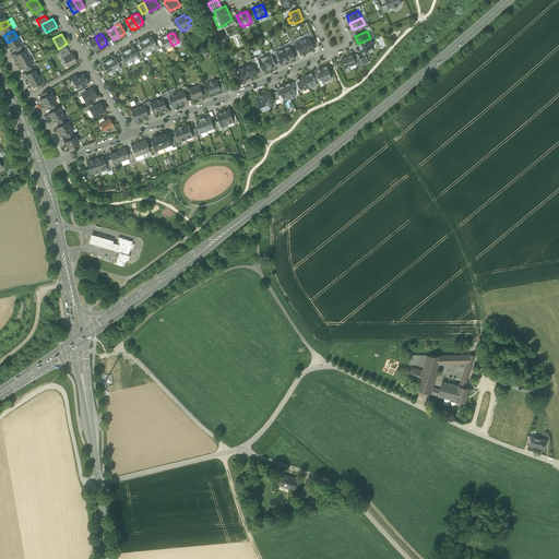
[(171,46),(173,46),(167,35),(163,37),(163,38),(161,39),(164,45),(166,49),(171,46)]
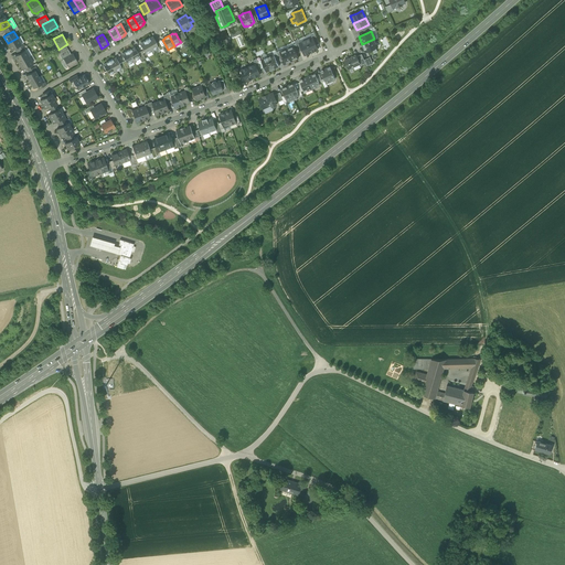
[(152,36),(147,40),(152,51),(159,48),(157,43),(152,36)]
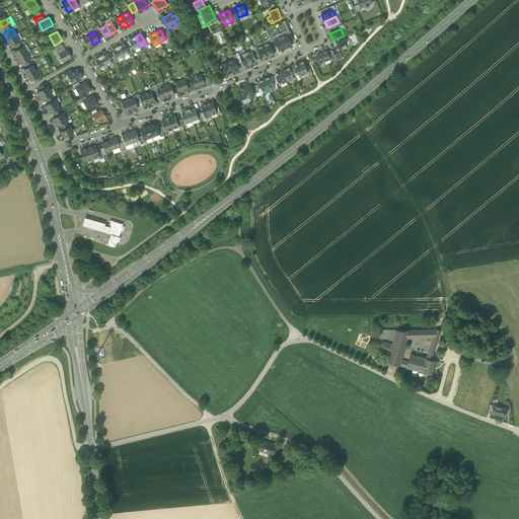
[(19,41),(16,34),(7,40),(10,46),(13,45),(15,44),(19,41)]
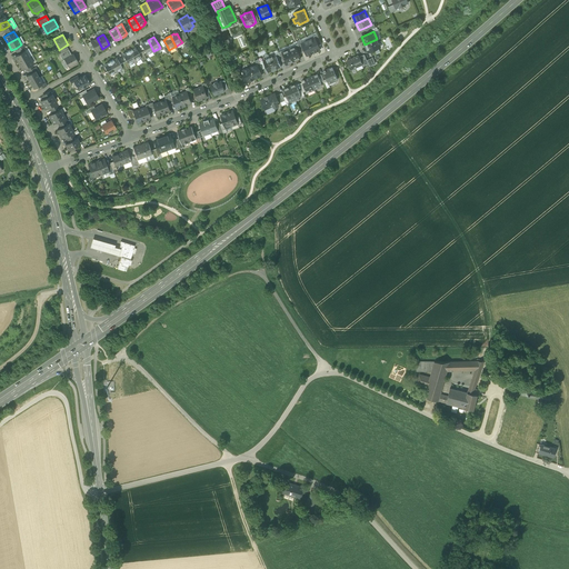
[(97,52),(102,49),(97,38),(90,41),(95,49),(97,52)]
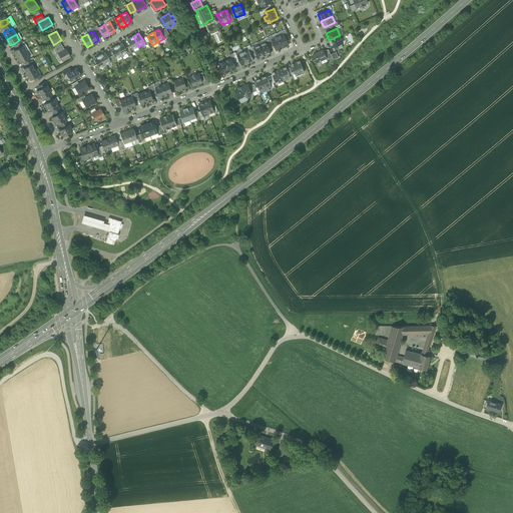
[(284,34),(278,36),(283,47),(289,45),(287,41),(284,34)]
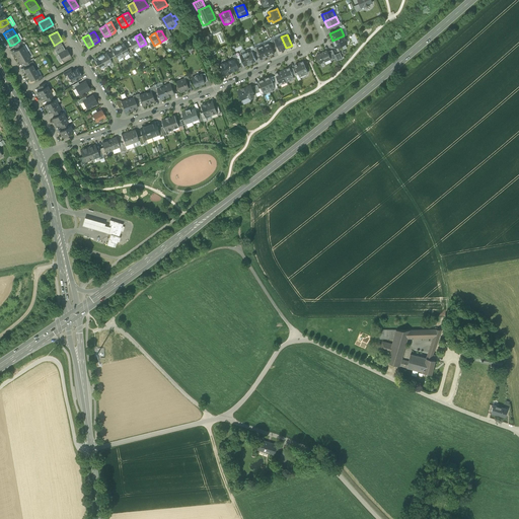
[(347,43),(344,35),(332,41),(336,48),(347,43)]
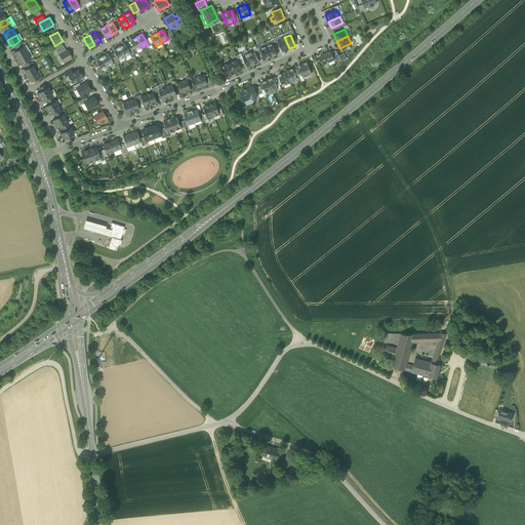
[(135,50),(142,47),(136,37),(130,41),(133,47),(135,50)]
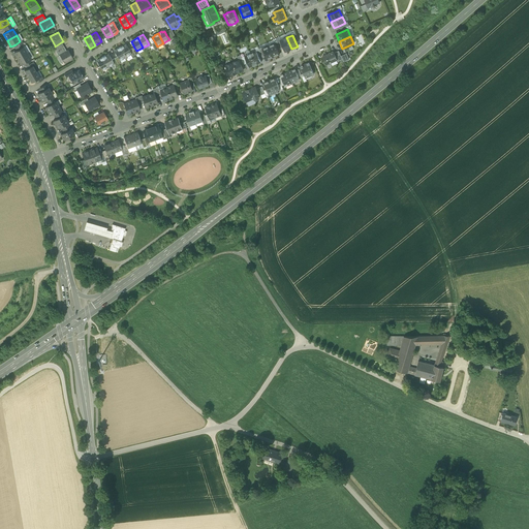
[(285,52),(291,49),(286,37),(280,40),(283,47),(285,52)]
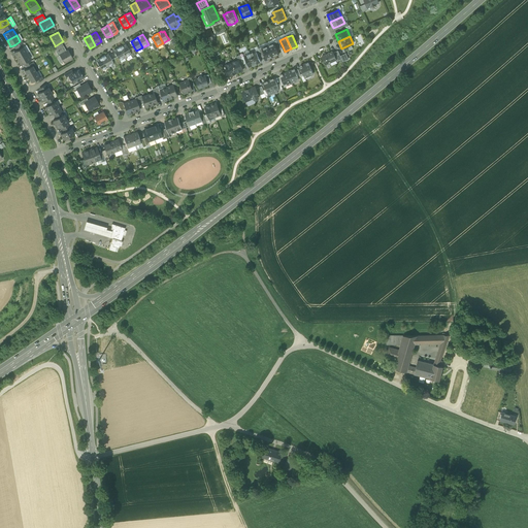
[(276,40),(273,42),(274,43),(274,42),(277,51),(281,50),(279,47),(283,46),(279,40),(279,39),(276,40)]
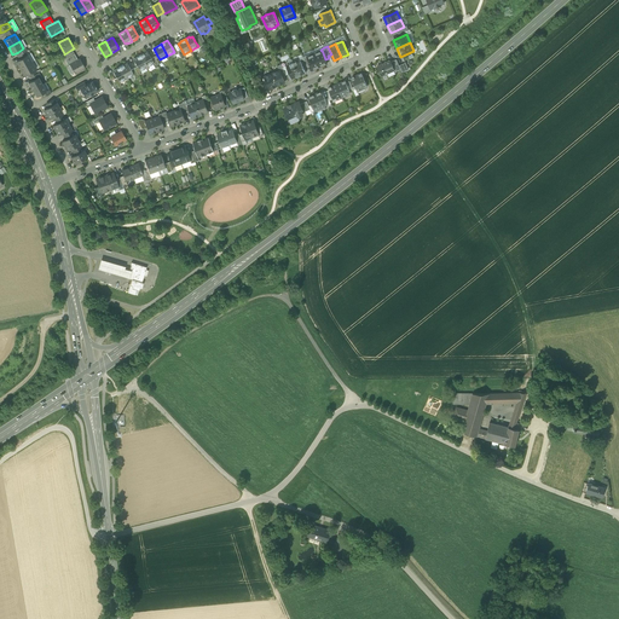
[(322,51),(314,53),(320,67),(328,64),(325,59),(322,50),(322,51)]
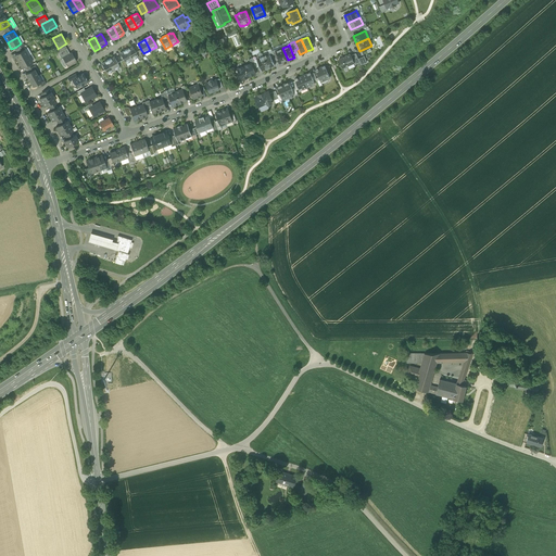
[(130,48),(126,50),(131,60),(133,60),(138,57),(136,52),(133,47),(130,48)]
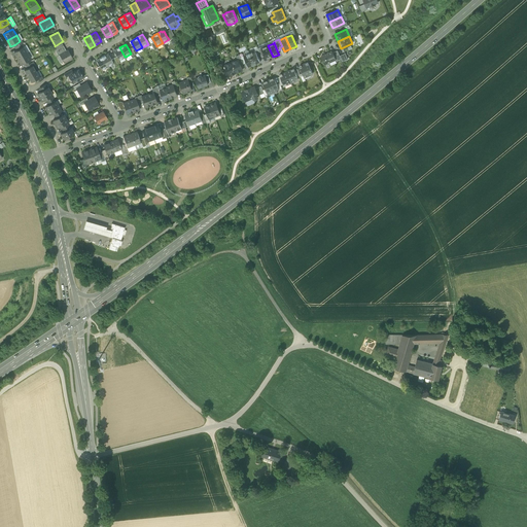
[(267,60),(273,57),(268,45),(261,48),(265,56),(267,60)]
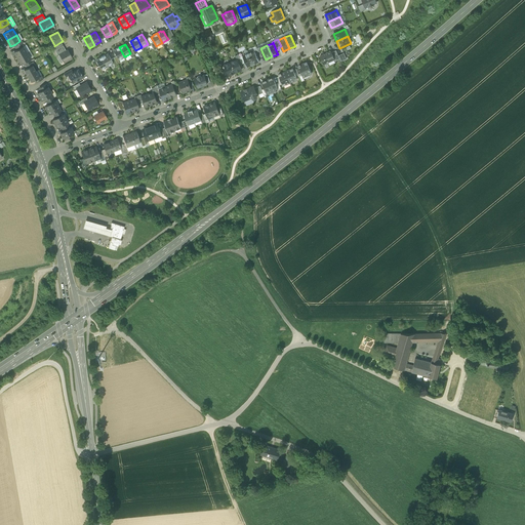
[(13,52),(17,58),(27,53),(24,46),(23,47),(17,50),(13,52)]
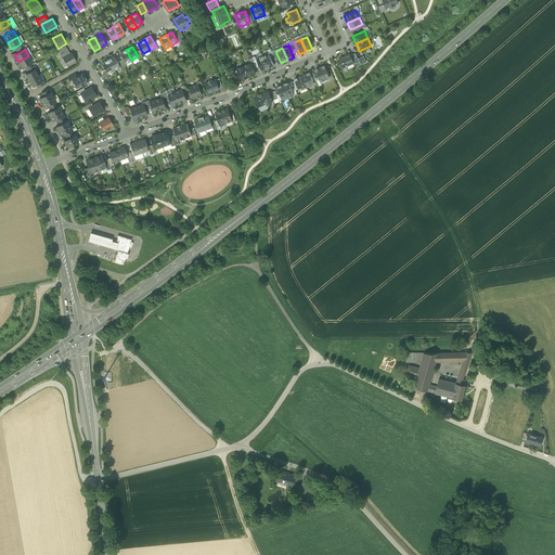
[(69,54),(66,49),(59,53),(61,57),(62,60),(63,59),(63,57),(69,54)]
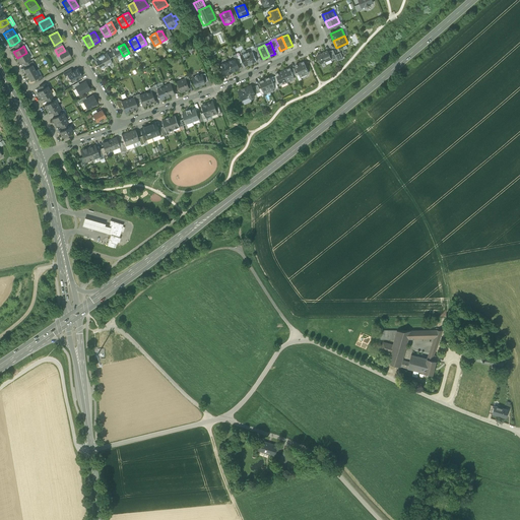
[(123,57),(123,56),(118,47),(114,49),(114,50),(113,51),(115,56),(118,60),(123,57)]
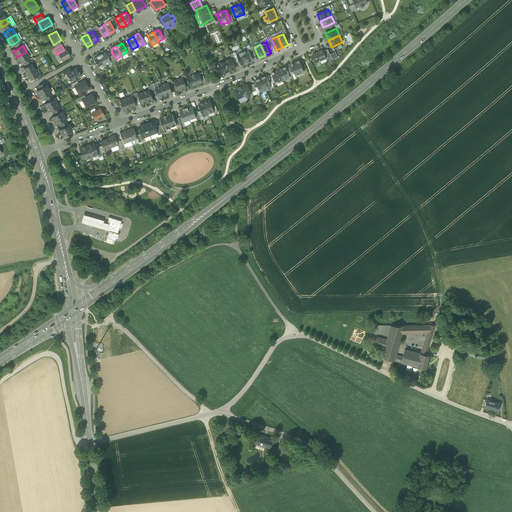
[(61,60),(62,61),(70,56),(66,49),(64,50),(58,53),(58,54),(61,60)]
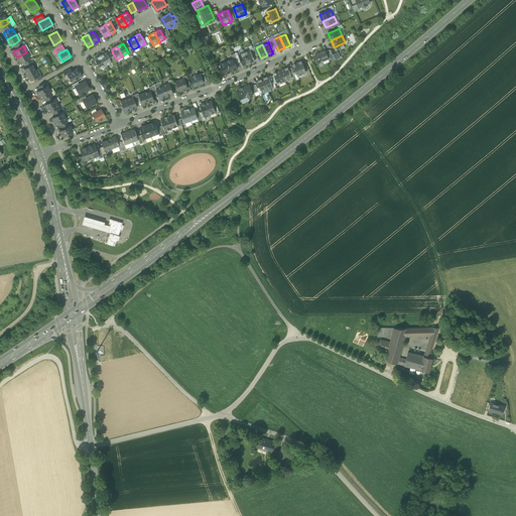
[(330,59),(334,57),(333,54),(331,49),(326,51),(329,58),(330,59)]
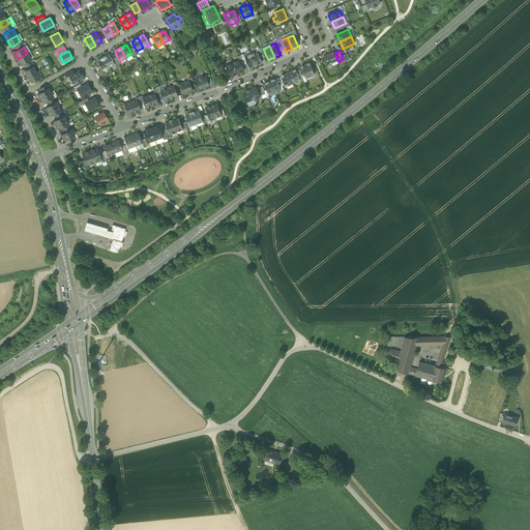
[(254,53),(251,54),(256,65),(258,64),(262,62),(260,58),(258,52),(254,53)]
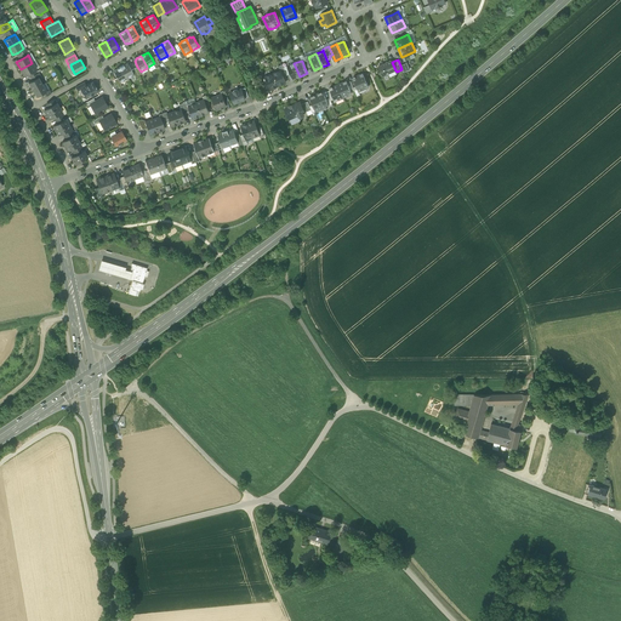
[(379,67),(382,77),(396,70),(392,62),(392,61),(379,67)]
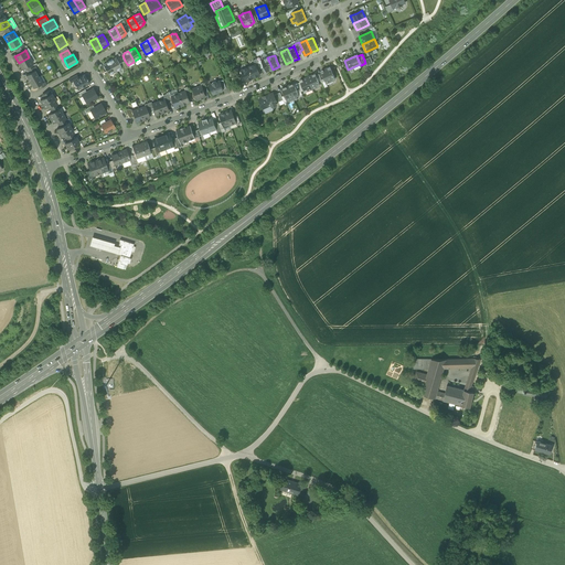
[(32,63),(29,57),(19,63),(22,70),(25,67),(32,64),(32,63)]
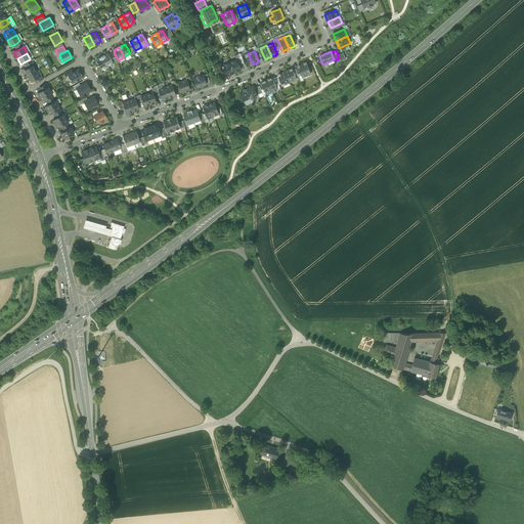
[(251,66),(253,64),(248,53),(245,54),(246,55),(242,56),(245,62),(247,68),(251,66)]
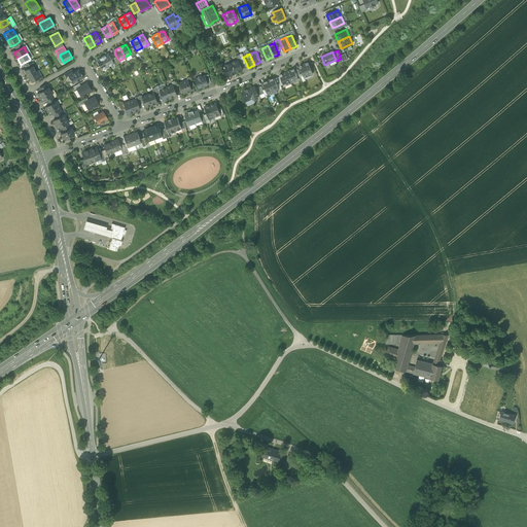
[(106,55),(102,57),(108,67),(113,64),(111,60),(108,55),(106,56),(106,55)]
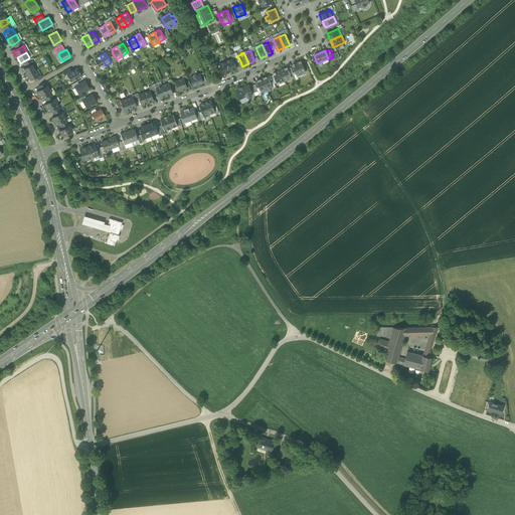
[(105,65),(106,65),(100,55),(96,57),(97,58),(95,59),(98,65),(100,68),(105,65)]
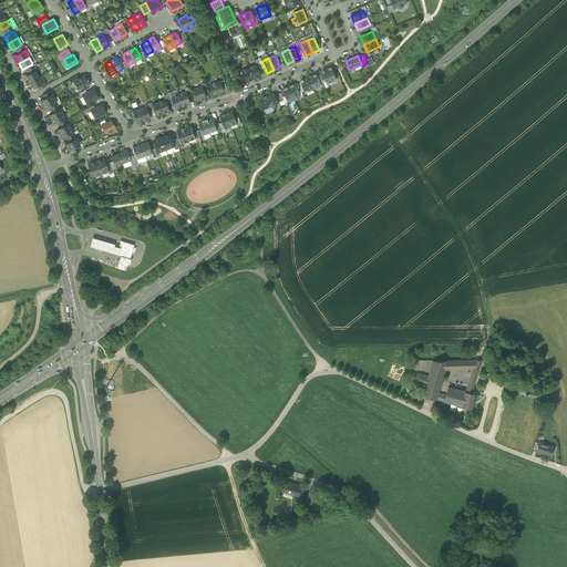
[(249,68),(254,79),(260,75),(258,69),(256,64),(249,68)]
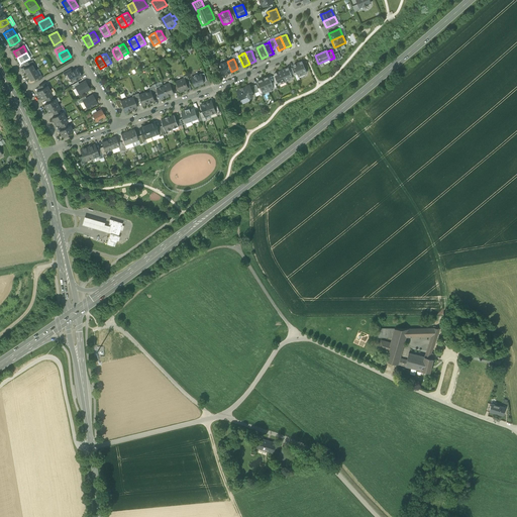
[(231,72),(227,62),(221,64),(222,68),(223,68),(224,71),(225,74),(231,72)]
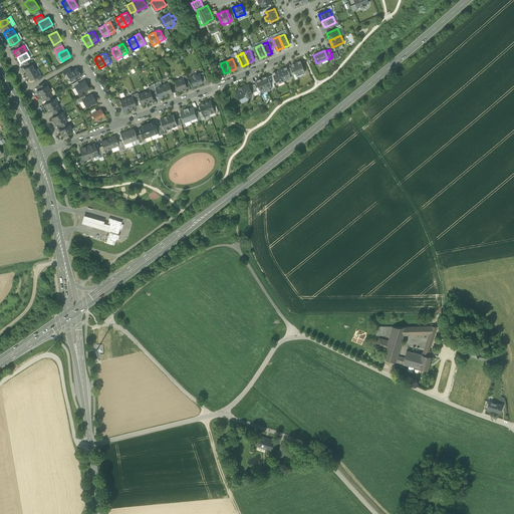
[(295,71),(296,75),(305,72),(300,61),(292,64),(295,71)]
